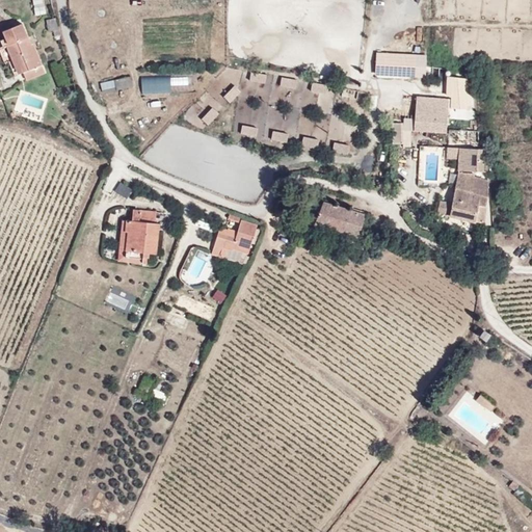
[(32,0),(34,15),(45,14),(44,0),(32,0)]
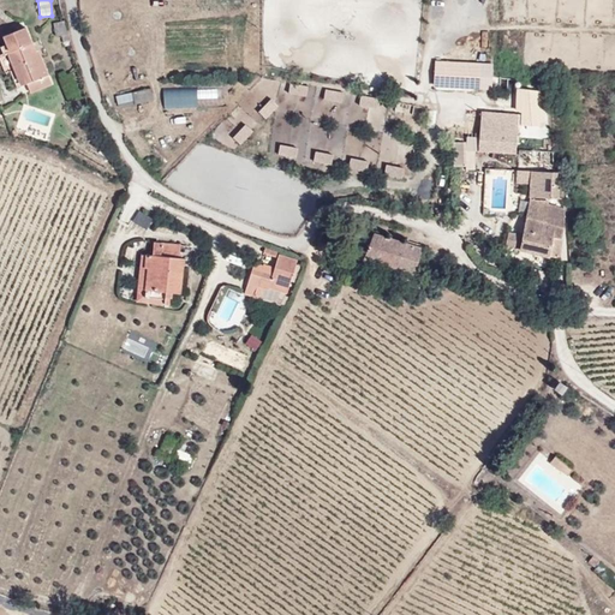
[(67,33),(65,16),(52,17),(53,33),(67,33)]
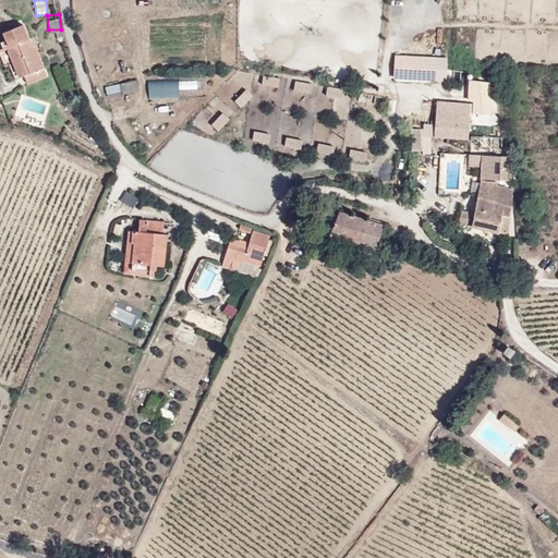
[(26,24),(4,31),(19,81),(24,80),(25,86),(46,81),(36,46),(33,47),(26,24)]
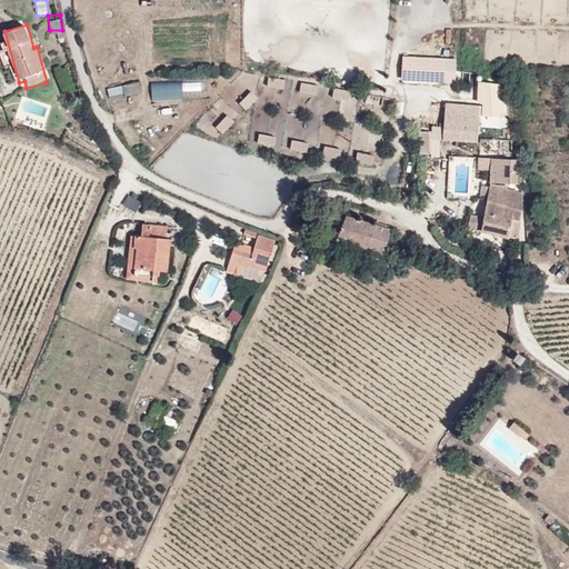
[(400,57),(401,82),(457,81),(457,56),(400,57)]
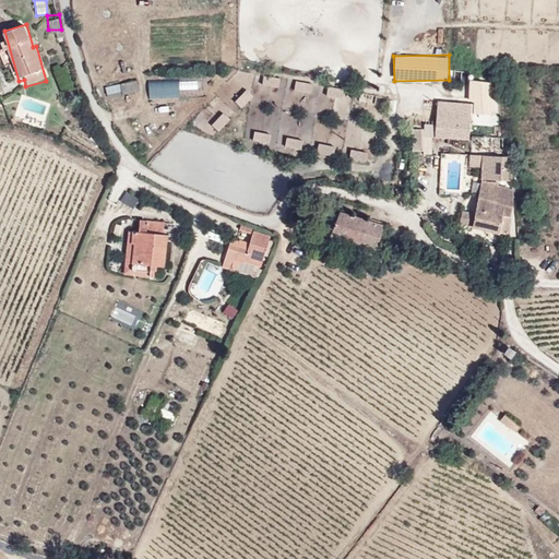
[(488,73),(476,72),(475,81),(487,82),(488,73)]
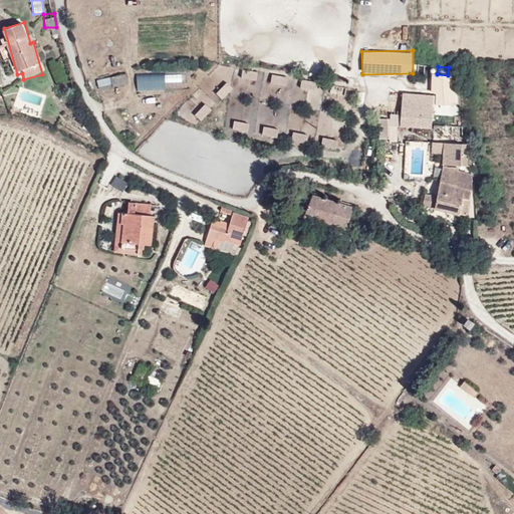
[(256,72),(241,70),(240,78),(255,80),(256,72)]
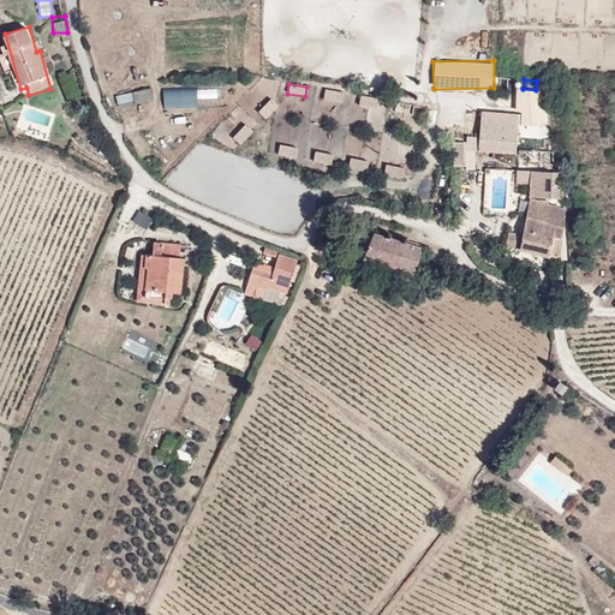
[(163,109),(197,107),(197,87),(162,89),(163,109)]
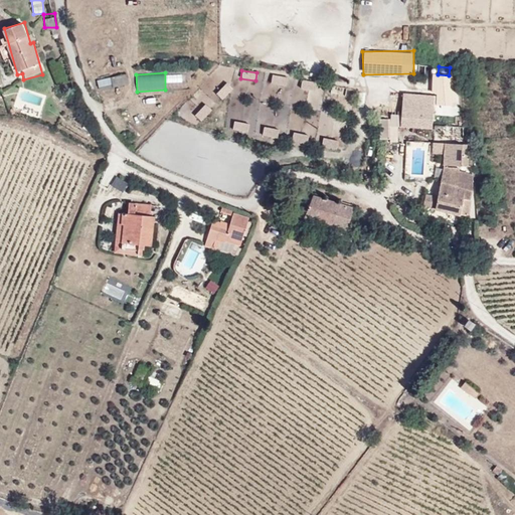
[(127,74),(98,76),(99,87),(128,84),(127,74)]
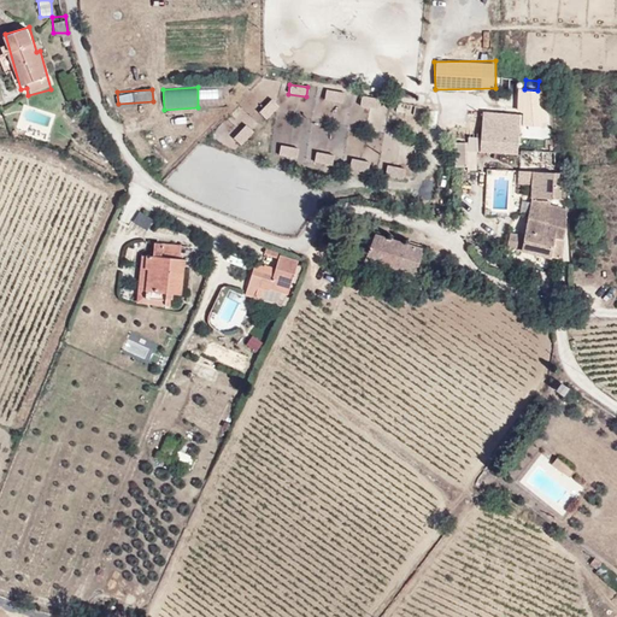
[(323,100),(341,104),(342,94),(325,90),(323,100)]
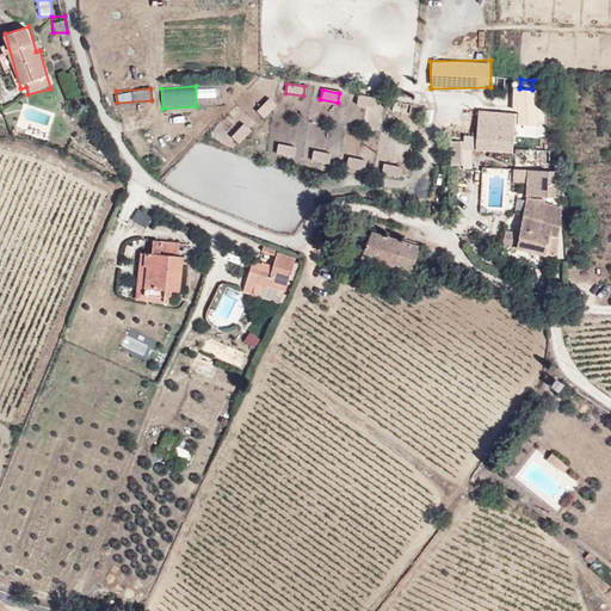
[(375,99),(357,96),(356,105),(374,109),(375,99)]
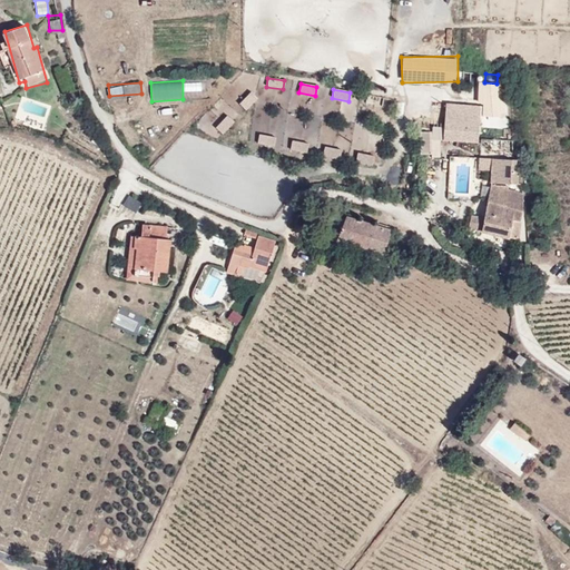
[(256,97),(249,91),(237,104),(244,109),(256,97)]
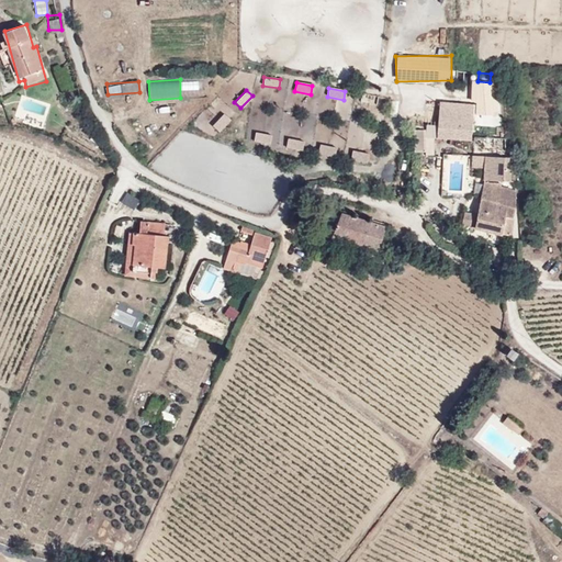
[(378,97),(361,94),(359,103),(375,105),(378,97)]
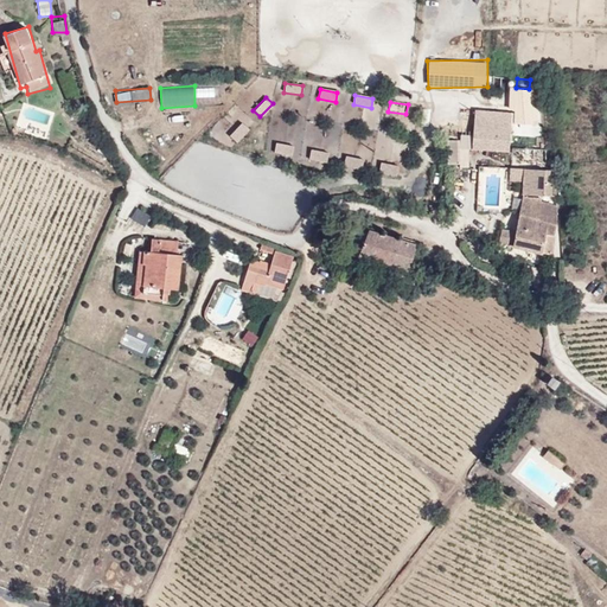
[(537,135),(536,110),(515,112),(516,136),(537,135)]
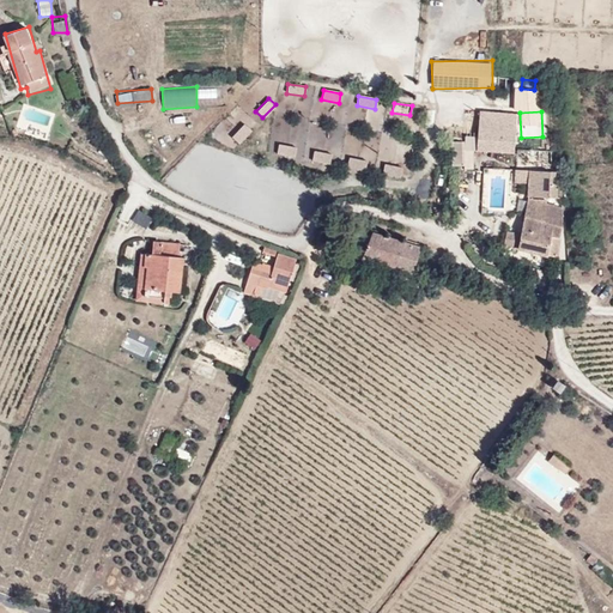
[(513,156),(515,116),(479,114),(477,153),(513,156)]
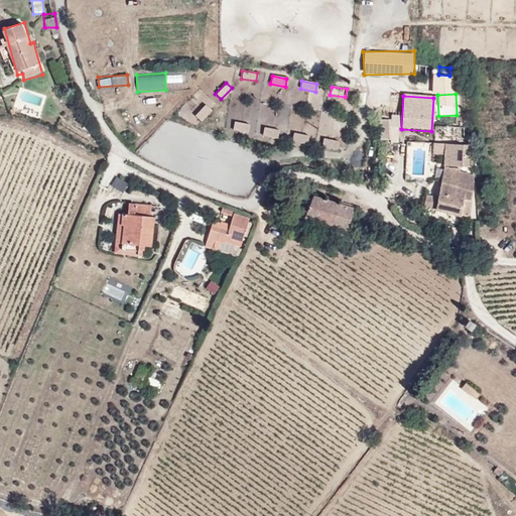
[(211,110),(205,105),(195,116),(201,121),(211,110)]
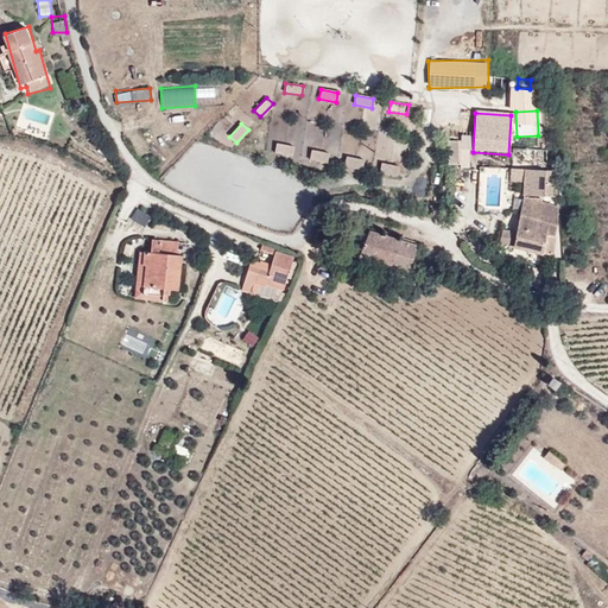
[(460,140),(447,139),(447,162),(458,163),(460,140)]
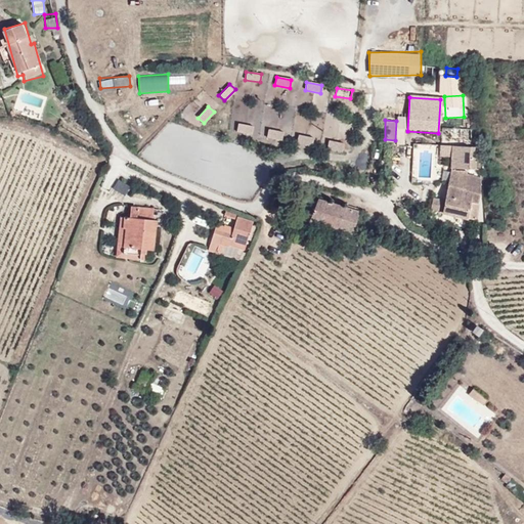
[(252,127),(237,124),(235,132),(251,135),(252,127)]
